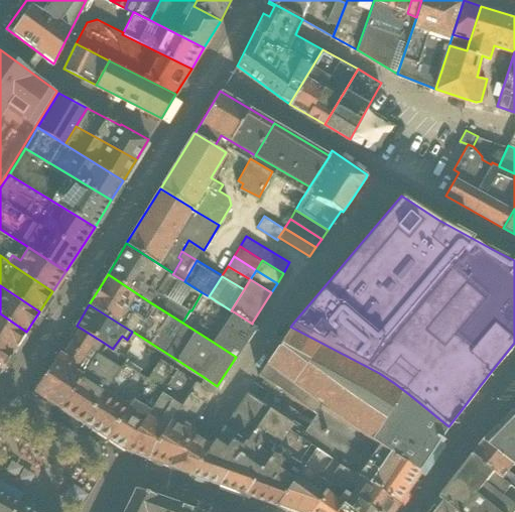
[(216,344),(236,357),(257,326),(252,323),(252,324),(235,312),(216,344)]
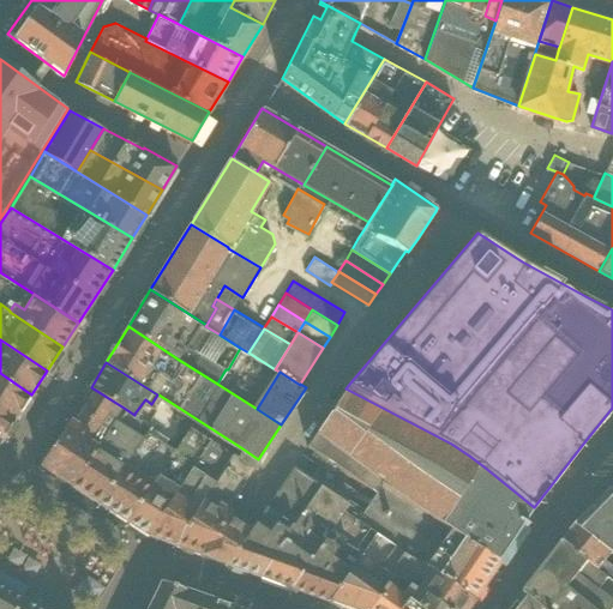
[(0,406),(17,417),(31,395),(0,373),(0,406)]
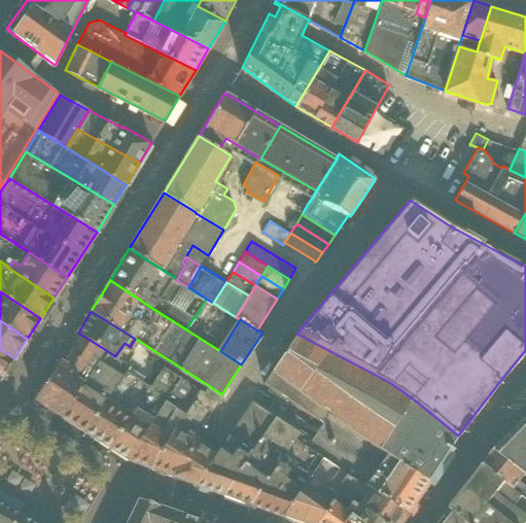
[(35,397),(63,416),(106,350),(78,333),(35,397)]
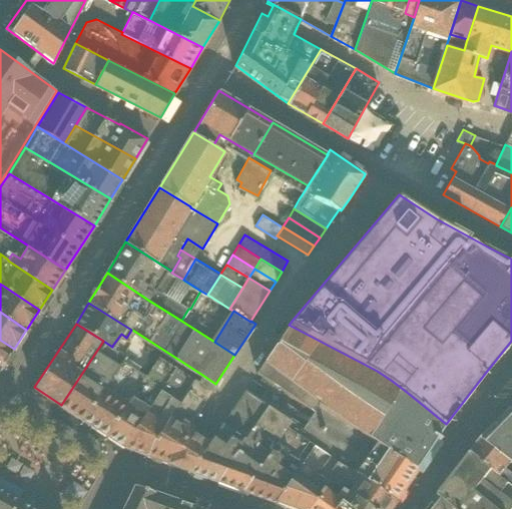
[(258,371),(315,410),(316,411),(317,409),(320,404),(357,428),(417,468),(446,424),(404,390),(392,381),(380,373),(377,371),(289,325),(258,371)]
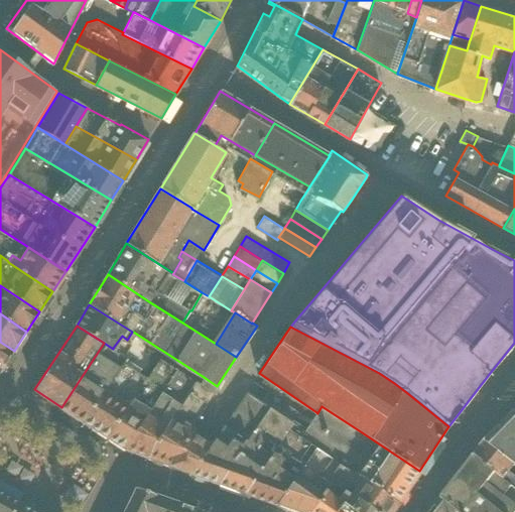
[(0,370),(1,371),(14,351),(0,342),(0,370)]
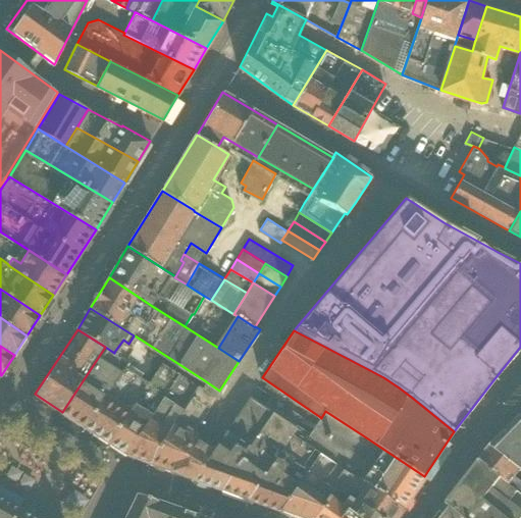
[(125,366),(128,361),(114,352),(114,353),(105,347),(62,412),(87,427),(125,366)]
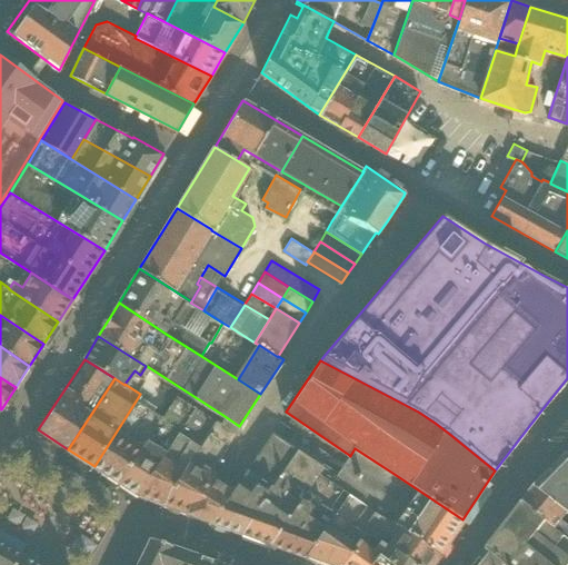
[(120,483),(139,495),(196,406),(176,394),(162,416),(120,483)]
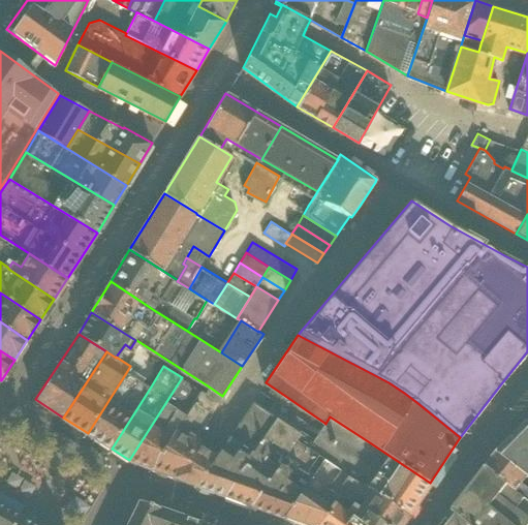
[(127,371),(88,433),(112,449),(151,387),(127,371)]
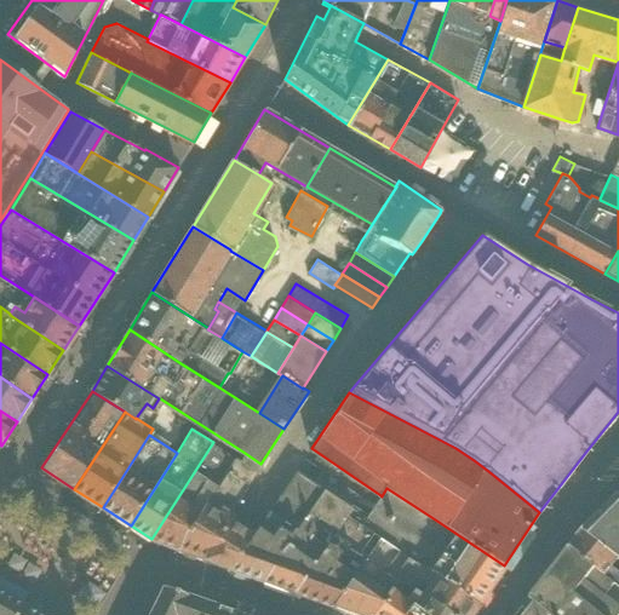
[(235,455),(213,442),(152,539),(177,549),(235,455)]
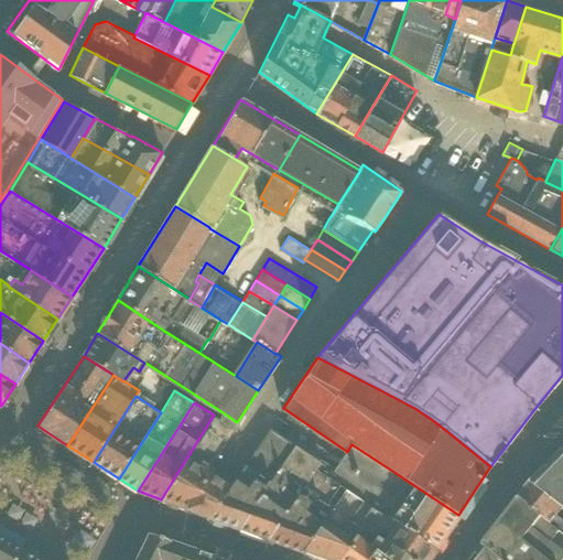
[(209,516),(229,487),(218,480),(206,471),(235,429),(234,428),(237,422),(223,412),(219,418),(214,415),(161,499),(164,501),(185,508),(187,509),(190,510),(196,512),(203,514),(206,515),(209,516)]
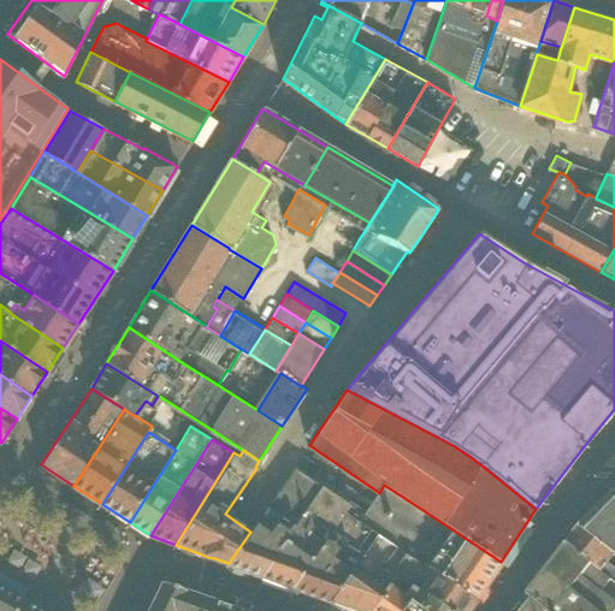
[(324,486),(295,467),(250,532),(229,563),(225,562),(225,563),(261,576),(295,526),(324,486)]
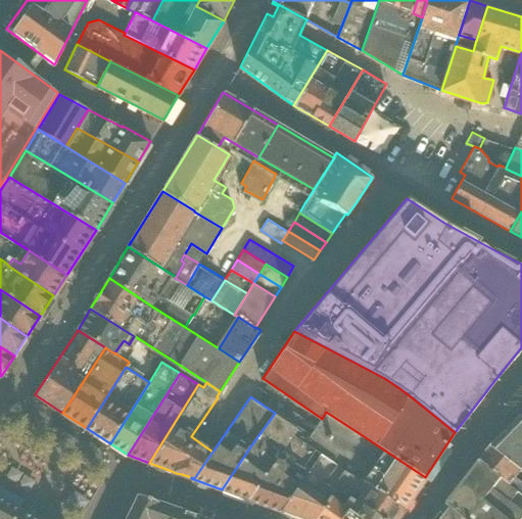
[(321,418),(317,424),(314,429),(339,445),(352,455),(360,445),(362,442),(360,441),(364,436),(326,412),(323,417),(322,419),(321,418)]
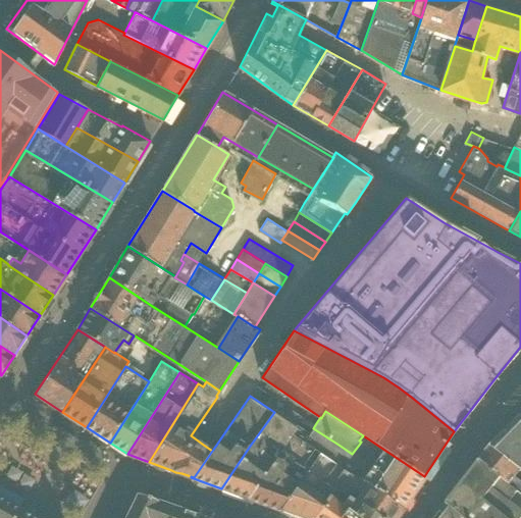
[(250,446),(221,488),(247,498),(298,427),(297,427),(274,412),(250,446)]
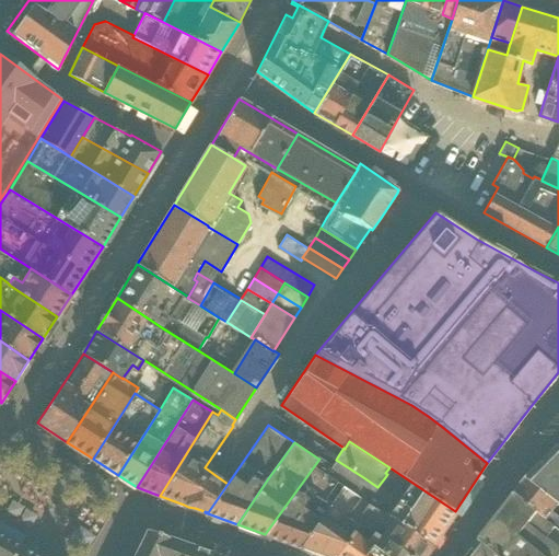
[(558,450),(532,477),(550,493),(558,499),(558,450)]
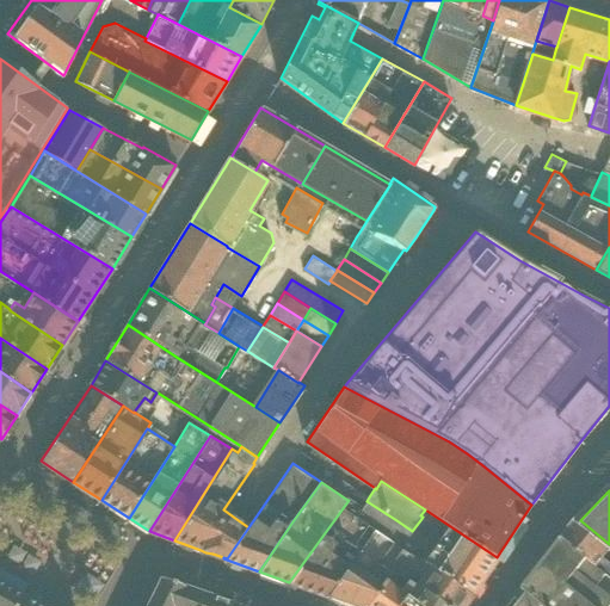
[(326,595),(328,597),(375,529),(356,515),(363,506),(349,496),(347,500),(349,500),(289,582),(294,583),(327,594),(326,595)]
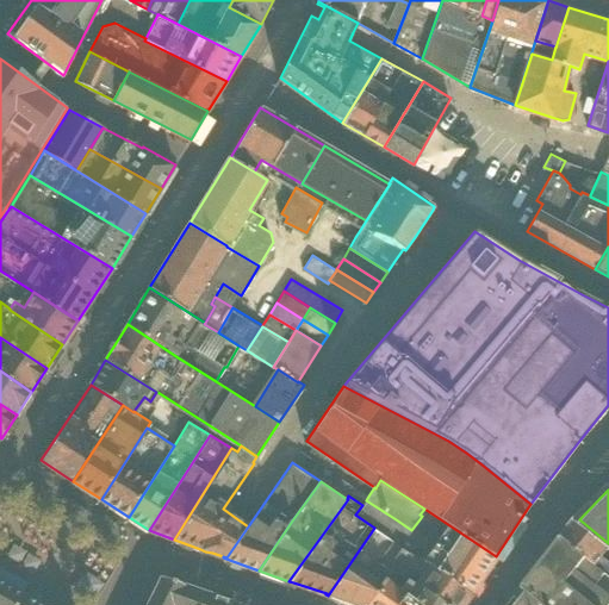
[(366,500),(362,505),(355,515),(374,528),(385,535),(396,519),(366,500)]
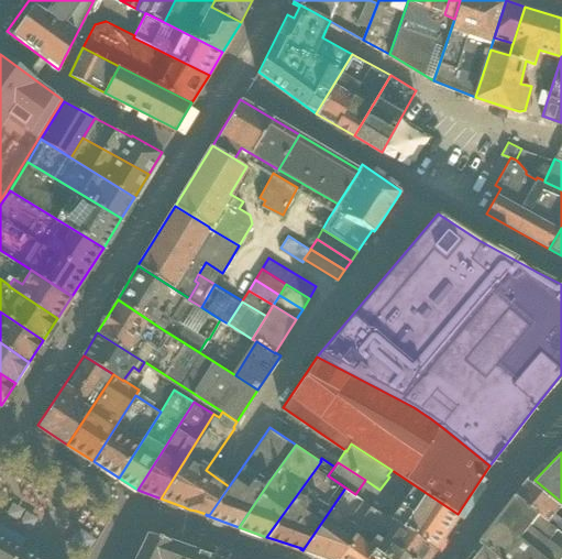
[(399,503),(443,534),(458,514),(392,470),(387,475),(389,477),(387,480),(397,488),(392,497),(393,499),(399,503)]
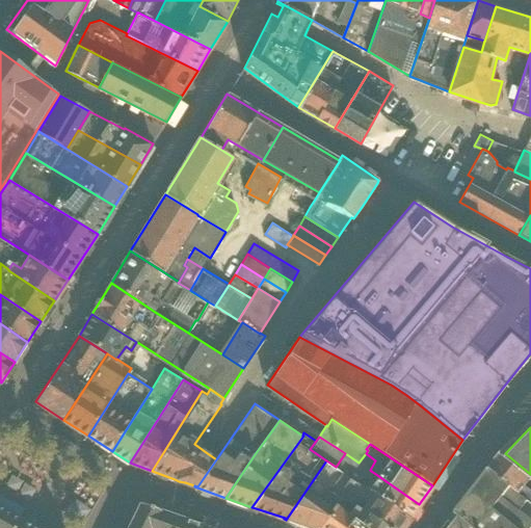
[(409,519),(419,504),(377,475),(371,471),(370,470),(359,463),(345,453),(336,467),(343,471),(409,519)]
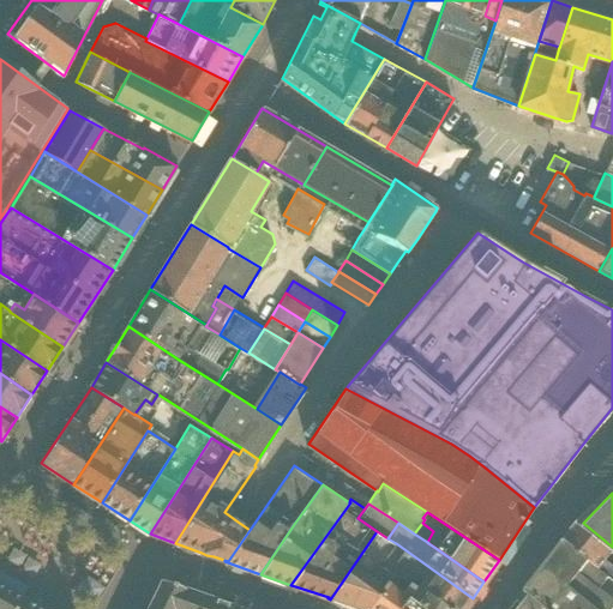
[(612,547),(604,540),(583,523),(568,541),(569,541),(612,576),(612,547)]
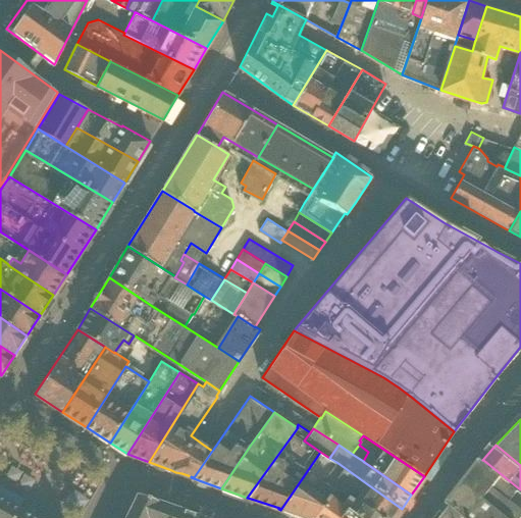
[(320,452),(280,510),(282,511),(282,510),(305,517),(314,517),(330,497),(329,497),(334,490),(321,481),(336,462),(329,458),(320,452)]
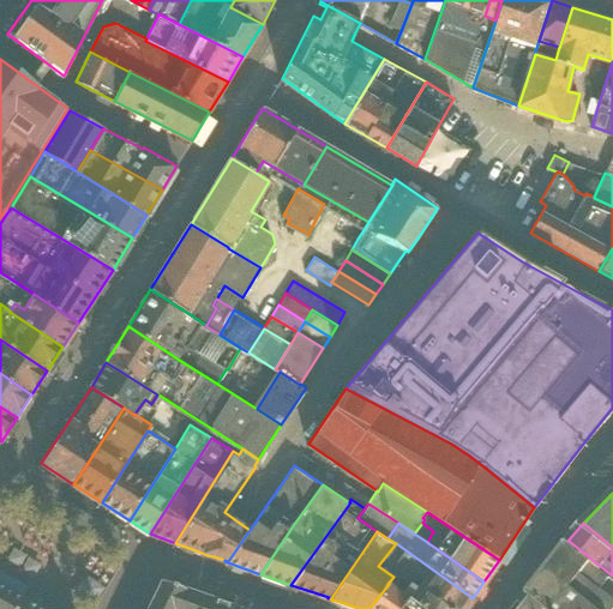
[(612,576),(569,541),(528,591),(551,608),(612,608),(612,576)]
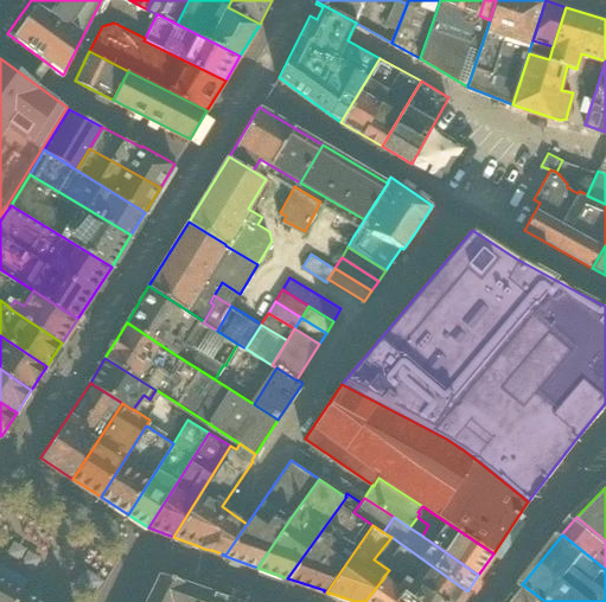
[(439,601),(459,601),(467,591),(391,537),(374,559),(389,570),(390,568),(395,571),(404,558),(416,567),(415,569),(420,572),(412,582),(439,601)]
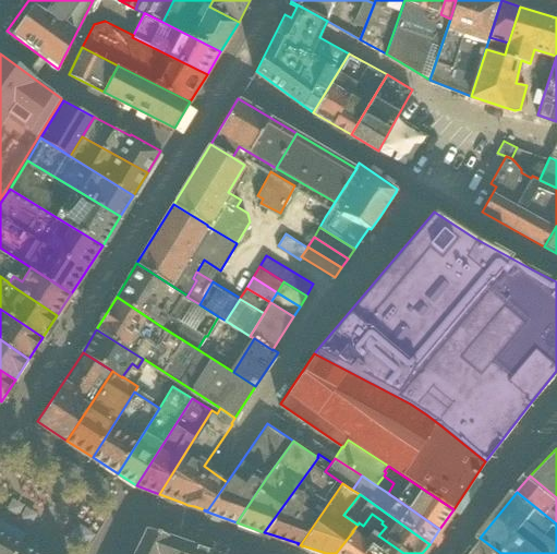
[(196,545),(148,528),(134,553),(207,553),(209,549),(197,544),(196,545)]
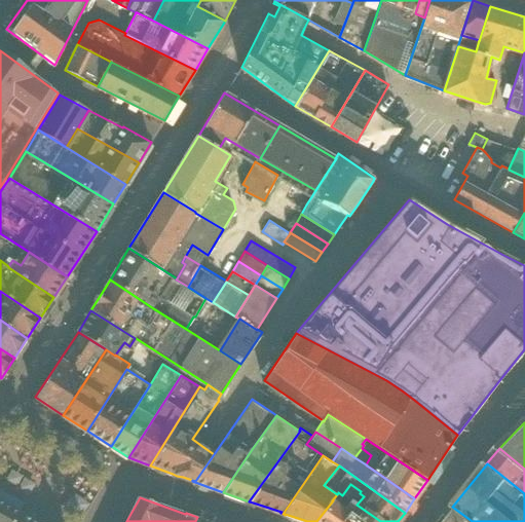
[(0,521),(14,521),(22,512),(0,498),(0,521)]
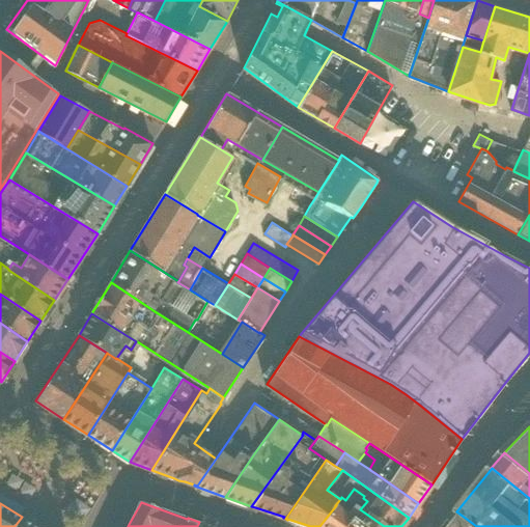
[(347,526),(353,519),(346,515),(346,514),(336,505),(319,526),(347,526)]
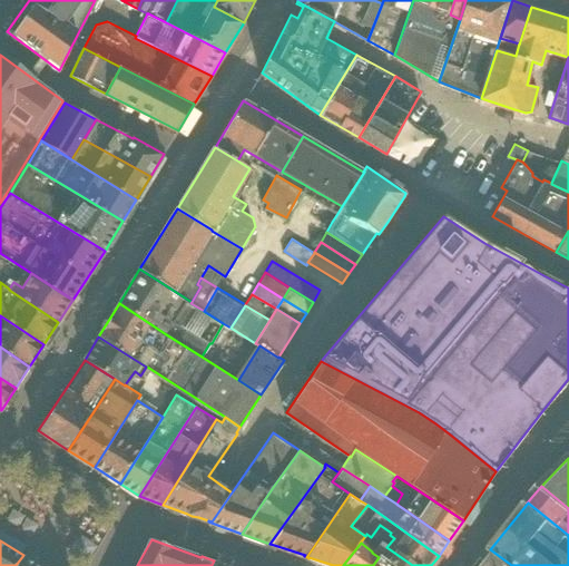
[(412,565),(386,547),(379,543),(372,552),(372,553),(379,557),(390,565),(412,565)]
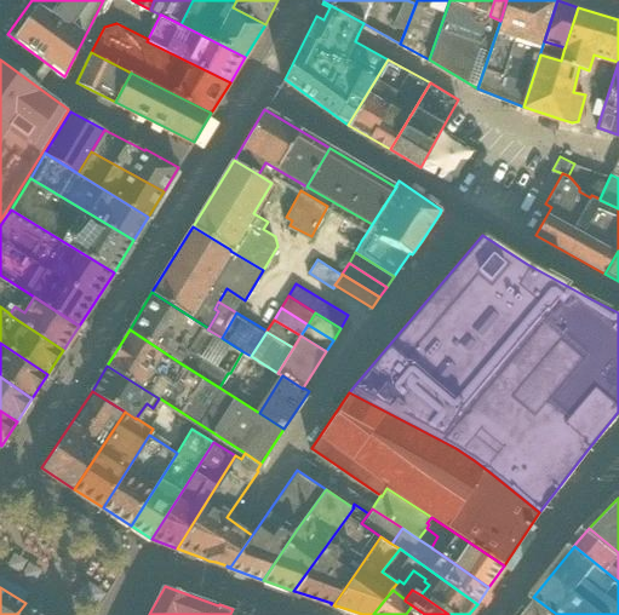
[(556,614),(533,597),(520,614),(556,614)]
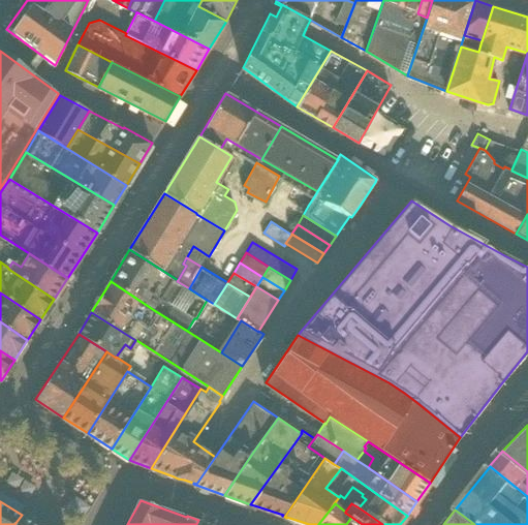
[(40,524),(22,515),(14,524),(40,524)]
